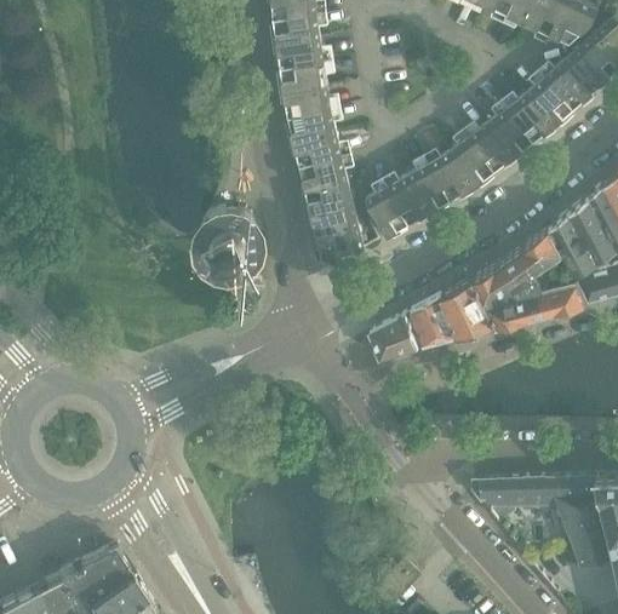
[(314,0),(270,0),(272,22),(315,17),(315,16),(314,0)]
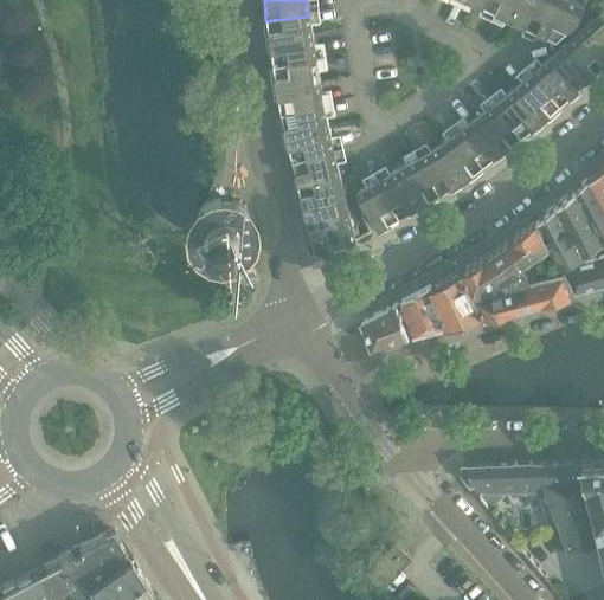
[(475,0),(473,6),(494,17),(501,0),(475,0)]
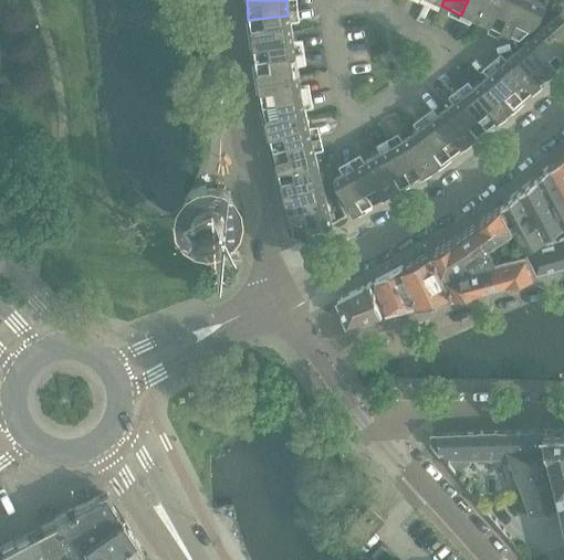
[(468,0),(461,16),(481,24),(492,0),(468,0)]
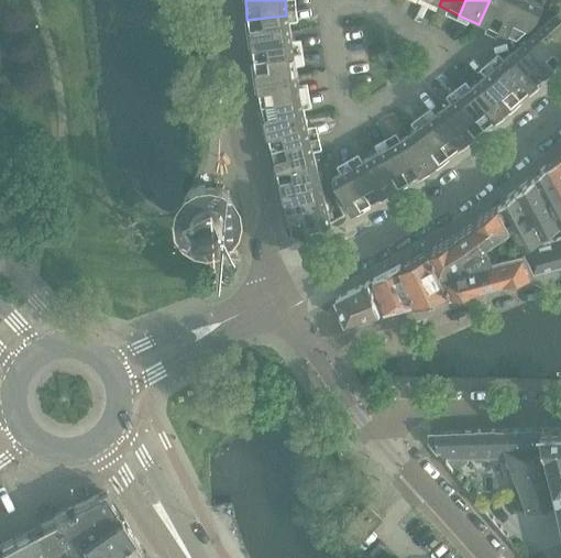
[(490,0),(479,24),(498,34),(514,0),(490,0)]
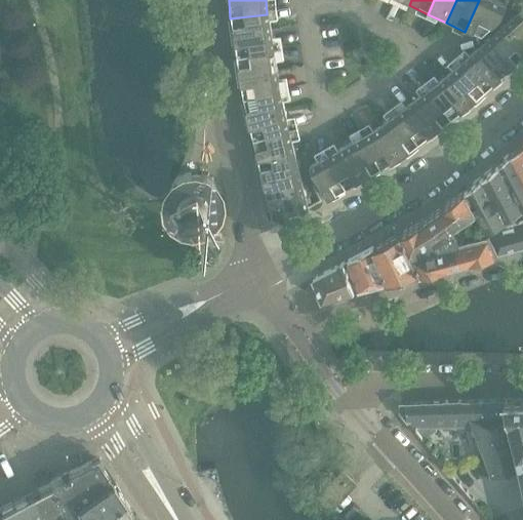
[(484,0),(479,0),(465,32),(481,39),(499,23),(506,10),(484,0)]
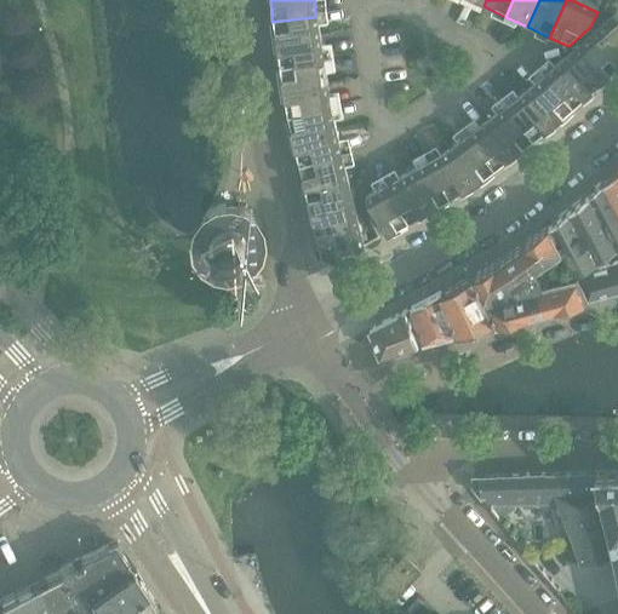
[(272,22),(275,47),(319,41),(315,17),(272,22)]
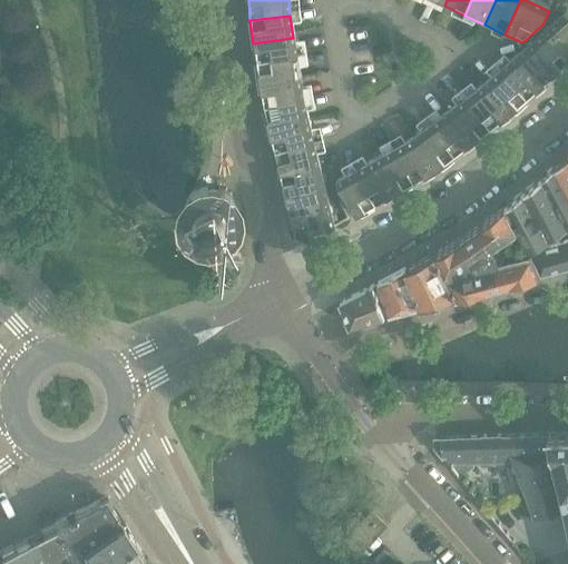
[(549,31),(567,51),(567,19),(564,18),(549,31)]
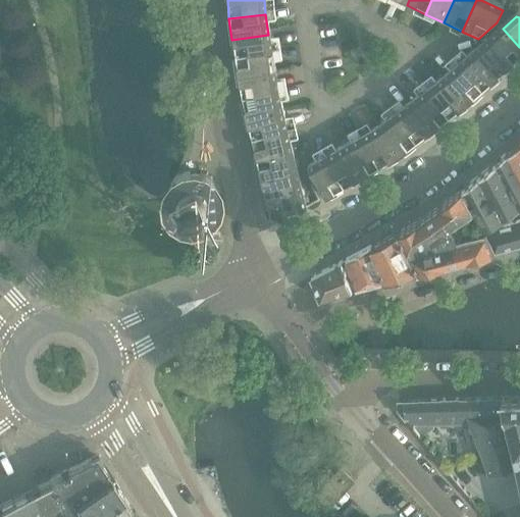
[(519,47),(503,29),(487,41),(512,69),(519,61),(519,47)]
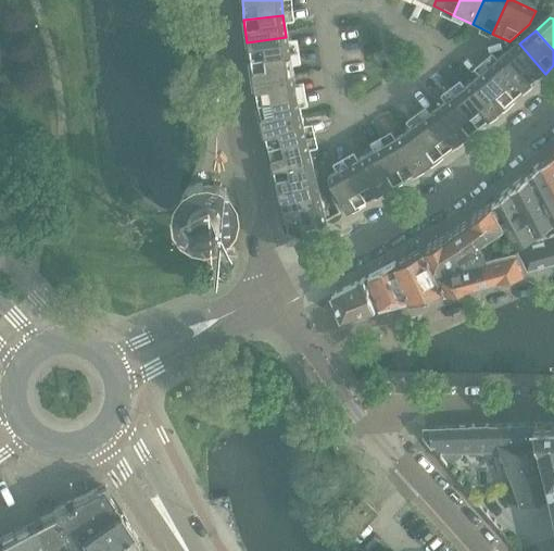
[(286,37),(247,42),(250,64),(289,58),(286,37)]
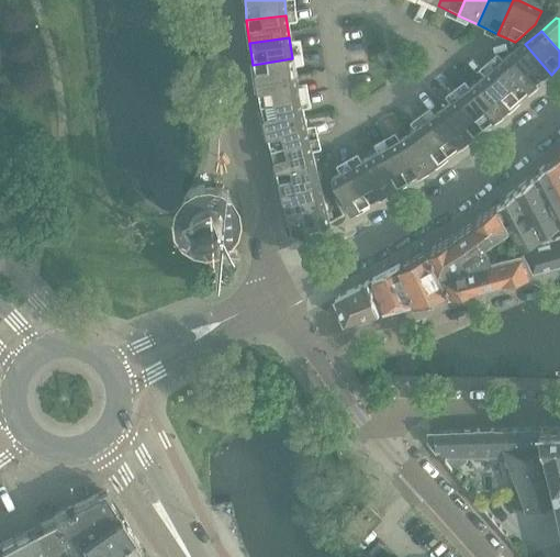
[(508,59),(535,89),(551,75),(525,44),(508,59)]
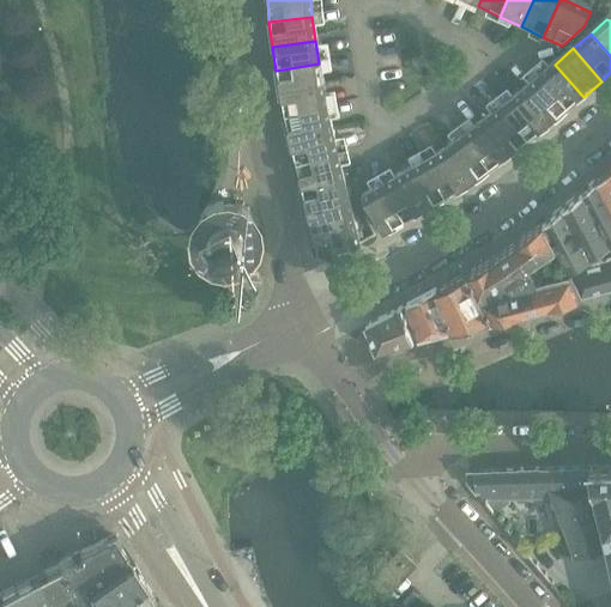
[(276,71),(279,93),(322,87),(319,64),(276,71)]
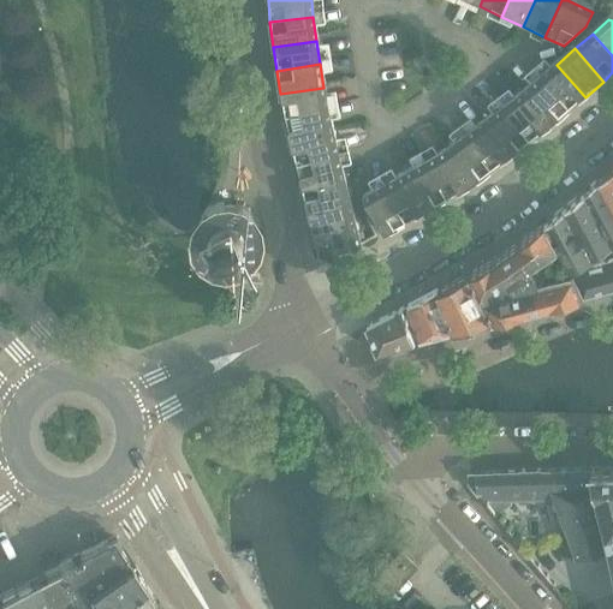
[(539,81),(567,113),(585,97),(557,65),(539,81)]
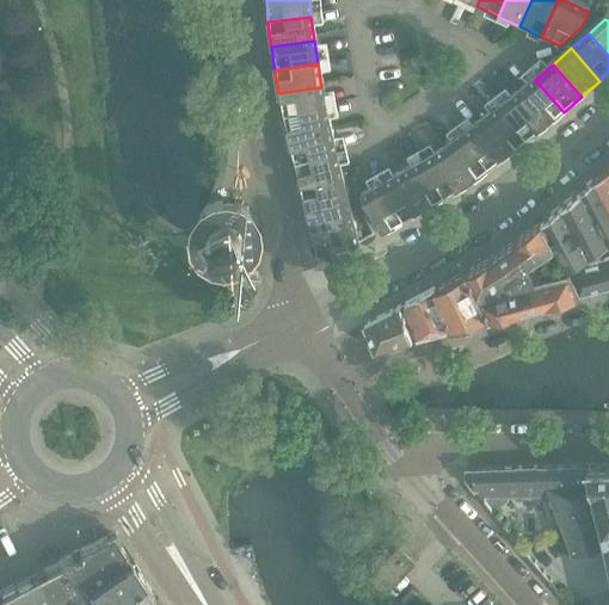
[(535,80),(517,96),(545,129),(564,112),(535,80)]
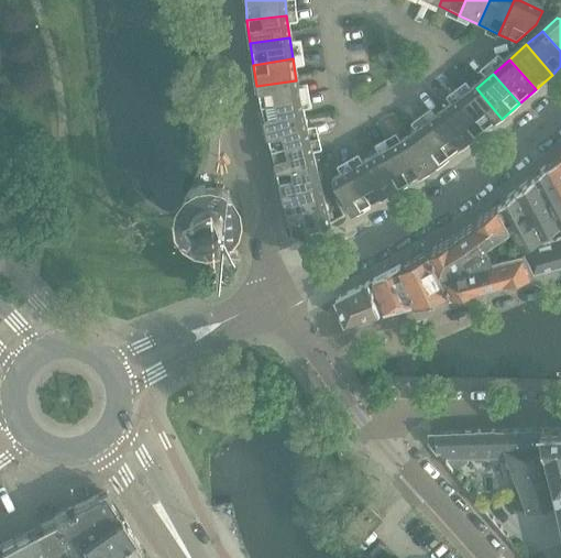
[(296,80),(256,86),(261,110),(299,102),(296,80)]
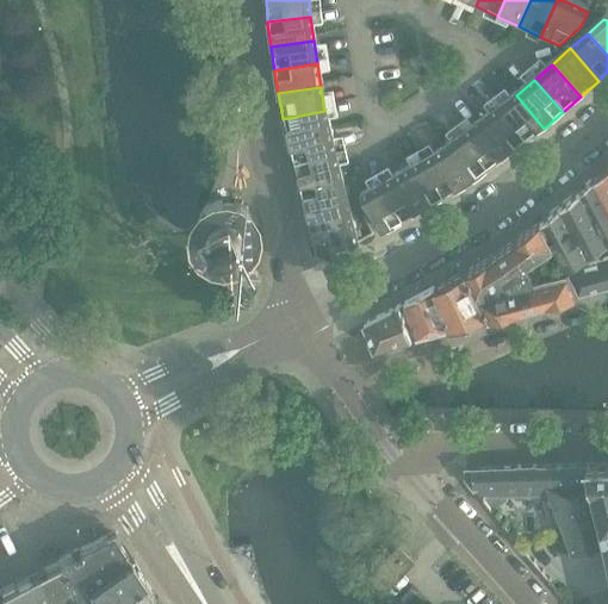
[(498,110),(525,144),(544,129),(516,95),(498,110)]
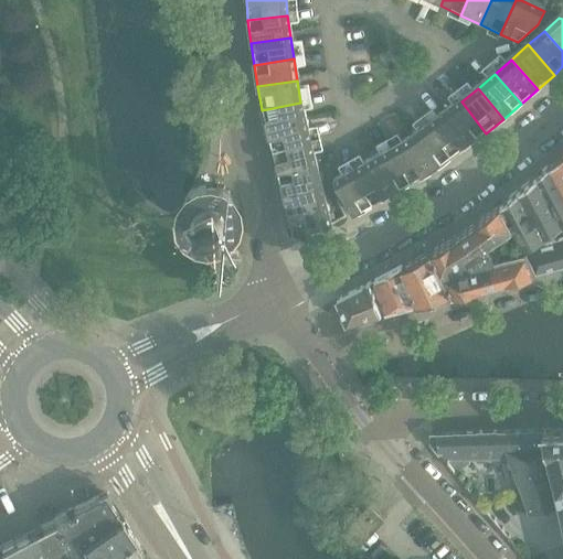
[(444,115),(468,147),(486,133),(461,101),(444,115)]
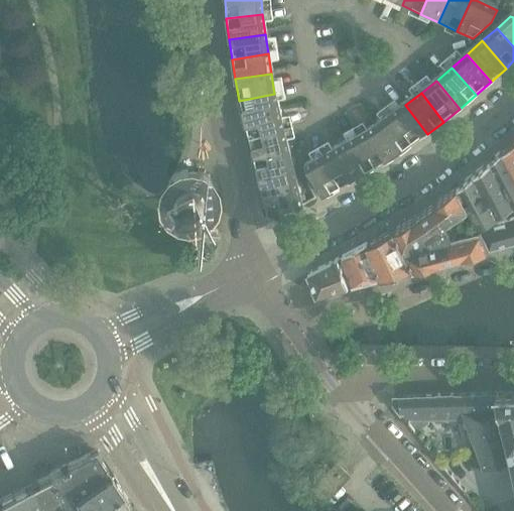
[(239,101),(243,122),(279,113),(274,94),(239,101)]
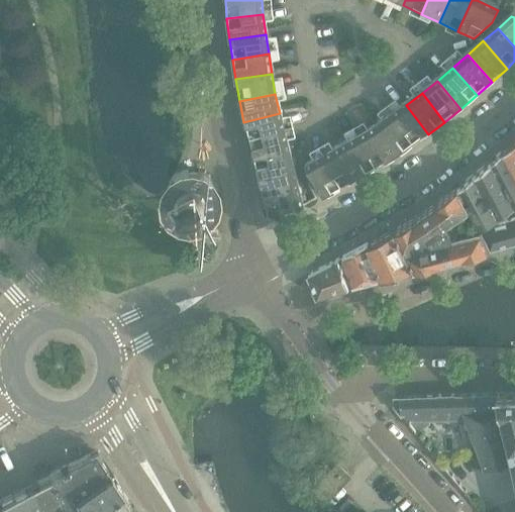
[(390,117),(412,146),(428,134),(406,105),(390,117)]
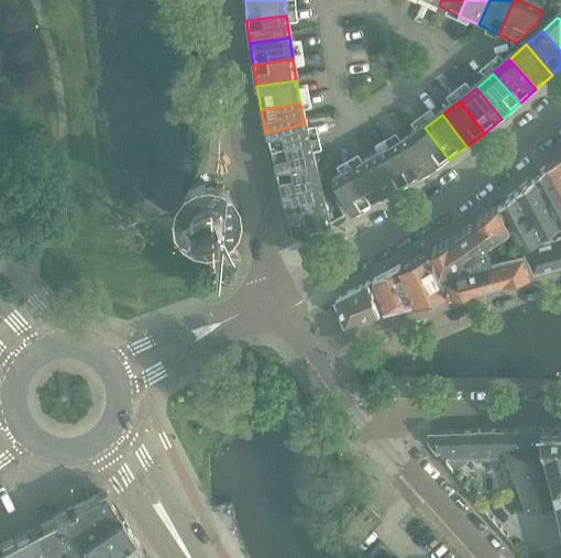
[(265,133),(271,154),(309,144),(305,123),(265,133)]
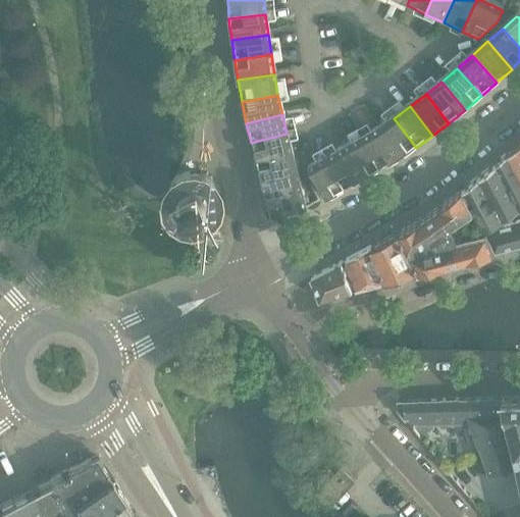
[(377,131),(398,161),(416,148),(394,118),(377,131)]
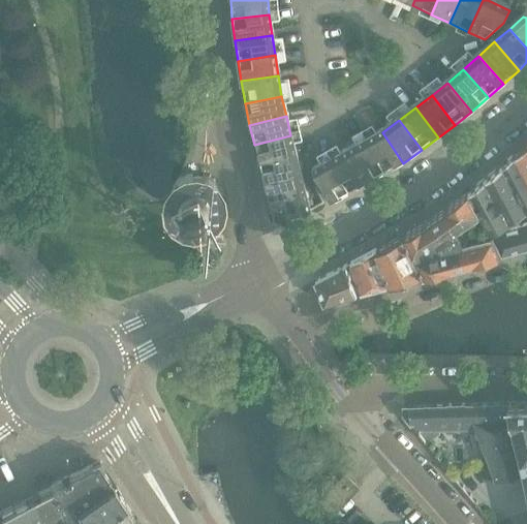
[(365,143),(383,175),(403,163),(382,132),(365,143)]
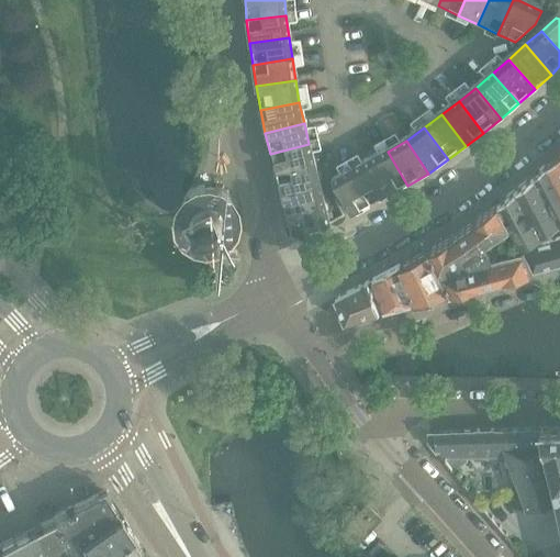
[(309,144),(270,154),(275,175),(314,166),(309,144)]
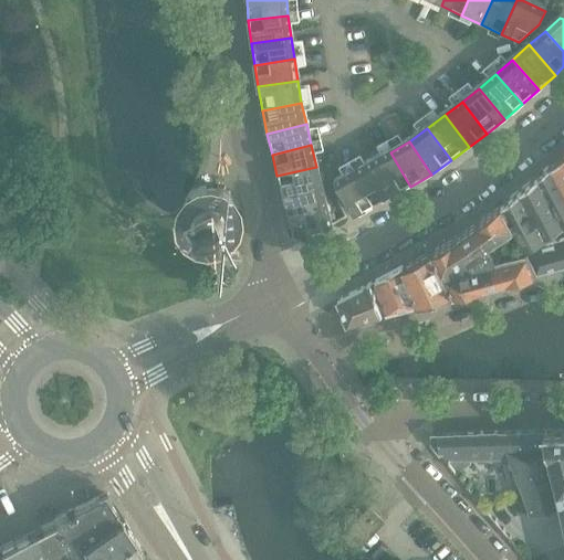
[(372,164),(392,198),(410,187),(390,152),(372,164)]
